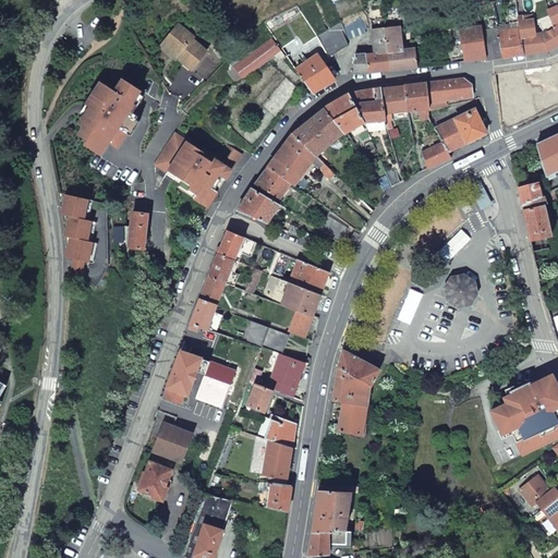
[(518,13),(516,0),(501,0),(502,4),(509,3),(509,7),(508,7),(509,15),(518,13)]
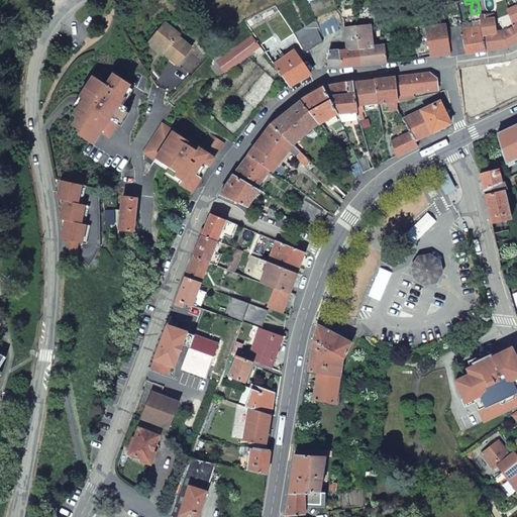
[(516,30),(516,6),(516,5),(508,9),(511,16),(516,30)]
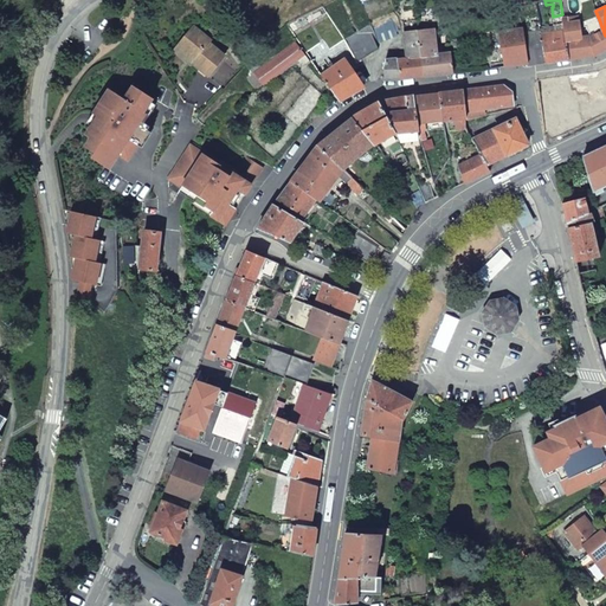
[(380,42),(398,36),(397,32),(399,31),(394,18),(382,21),(375,26),(380,42)]
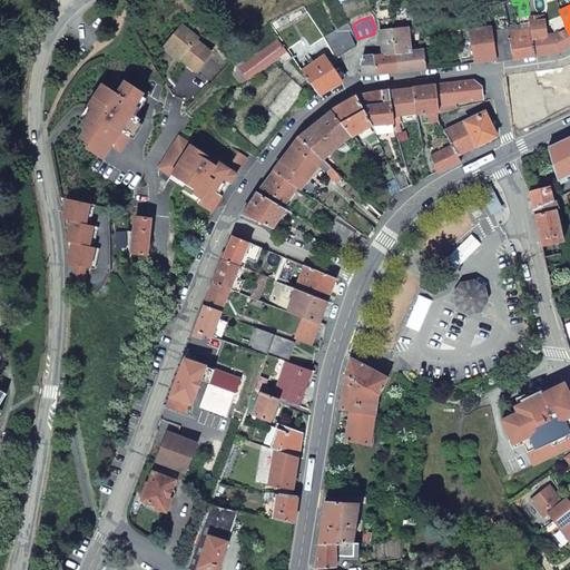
[(561,51),(569,46),(569,33),(563,18),(558,20),(562,29),(554,33),(561,51)]
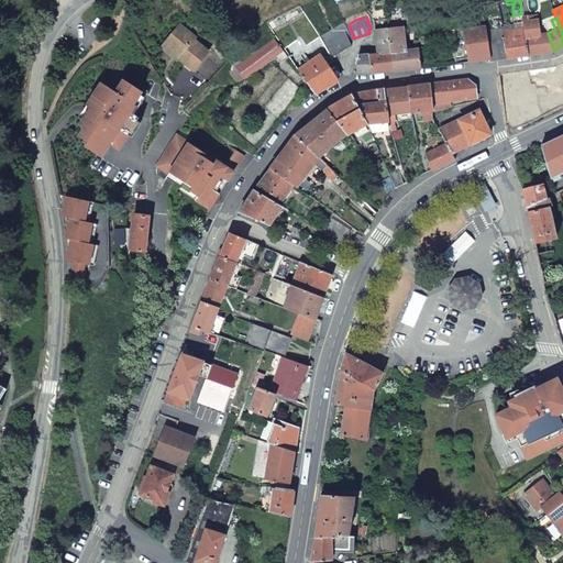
[(504,31),(501,19),(496,19),(496,23),(497,30),(487,31),(490,59),(492,61),(507,58),(504,31)]
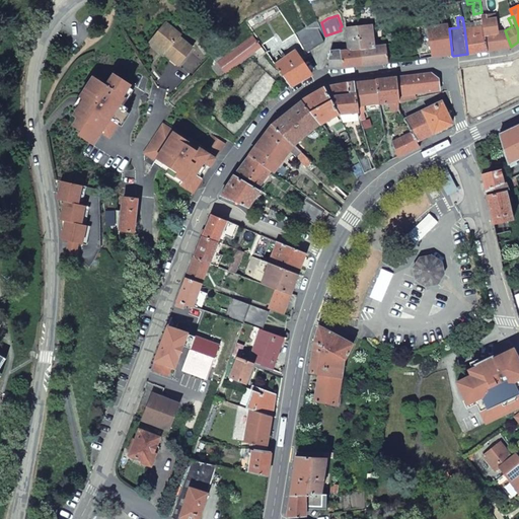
[(487,51),(511,47),(505,30),(500,31),(496,18),(483,19),(484,26),(487,51)]
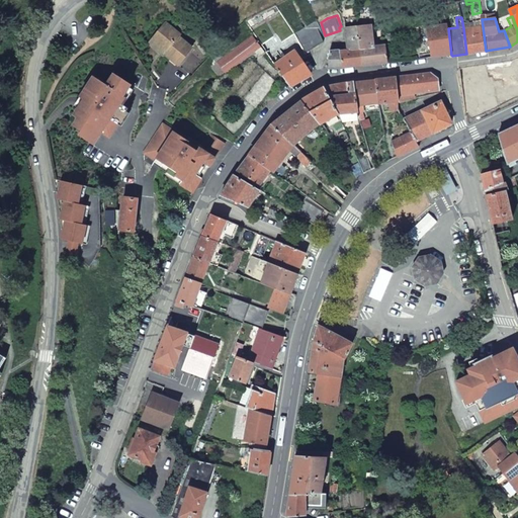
[(320,27),(317,19),(294,33),(307,53),(323,41),(318,28),(320,27)]
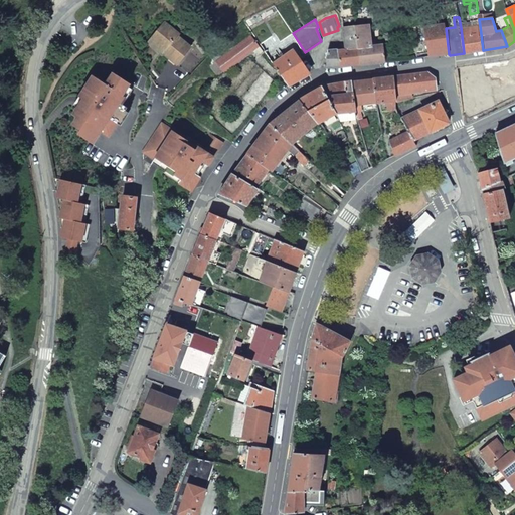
[(166,20),(152,37),(166,49),(164,51),(178,62),(192,45),(178,34),(180,32),(166,20)]
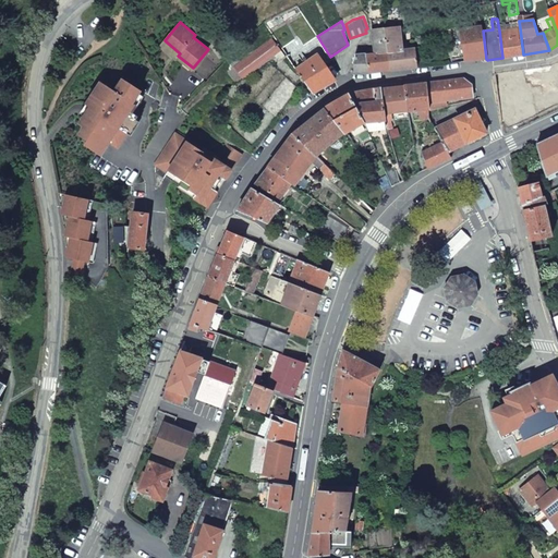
[(486,59),(483,31),(482,25),(459,29),(465,62),(486,59)]
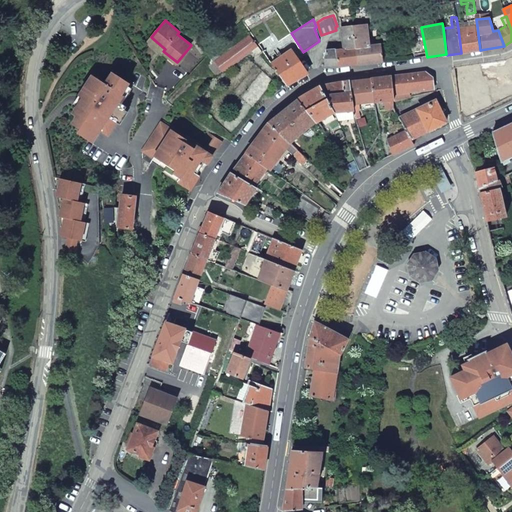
[(367,25),(353,27),(358,65),(383,62),(381,43),(370,44),(369,40),(367,25)]
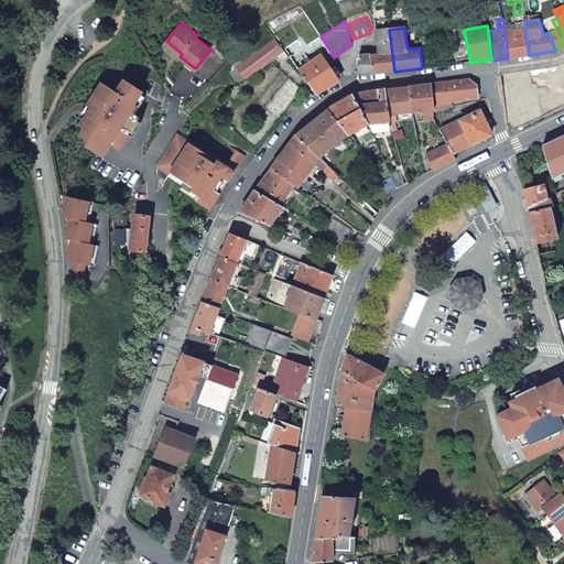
[(505,31),(508,58),(529,55),(525,29),(505,31)]
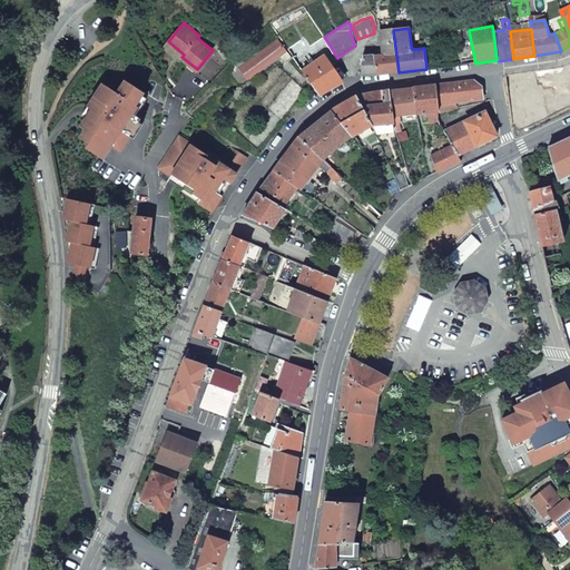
[(399,72),(393,30),(380,31),(383,55),(374,55),(376,75),(399,72)]
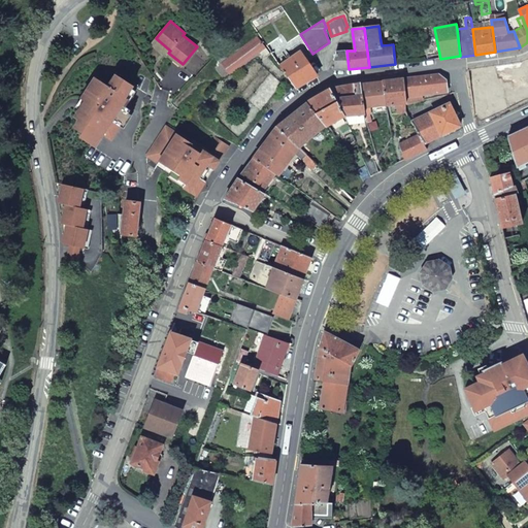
[(235,53),(223,62),(220,57),(219,58),(217,68),(224,78),(230,74),(259,52),(264,59),(270,54),(258,36),(235,53)]
